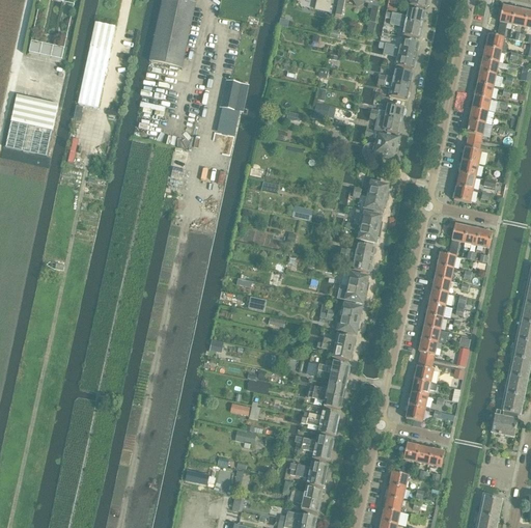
[(161,0),(149,58),(183,65),(196,1),(191,0),(161,0)]
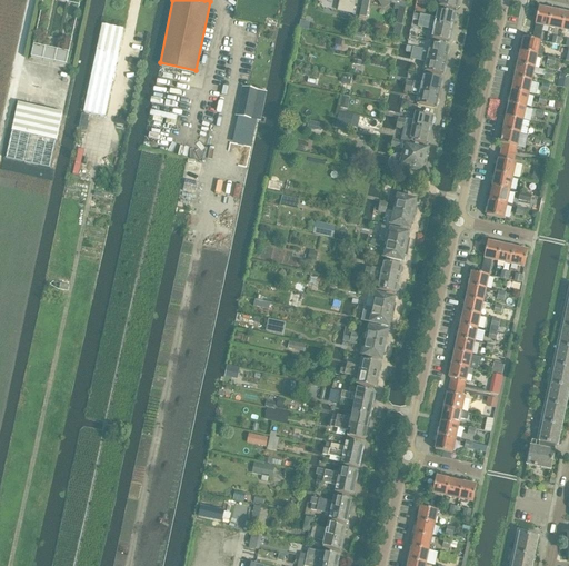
[(339,0),(338,8),(352,11),(355,0),(339,0)]
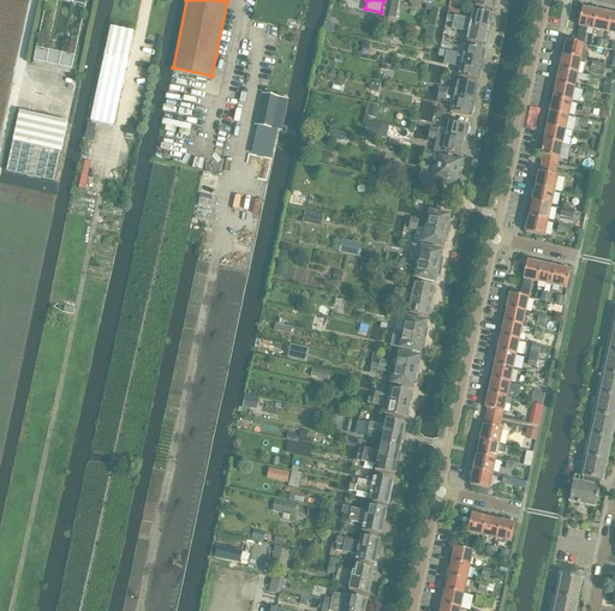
[(390,0),(388,15),(395,16),(398,0),(390,0)]
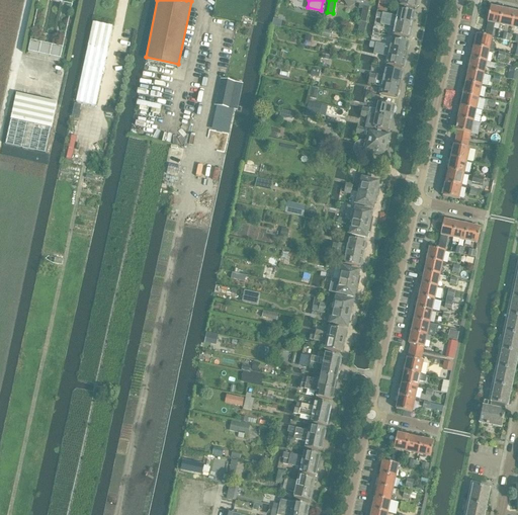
[(359,0),(358,5),(362,6),(360,18),(366,20),(370,1),(369,1),(366,0),(363,0),(359,0)]
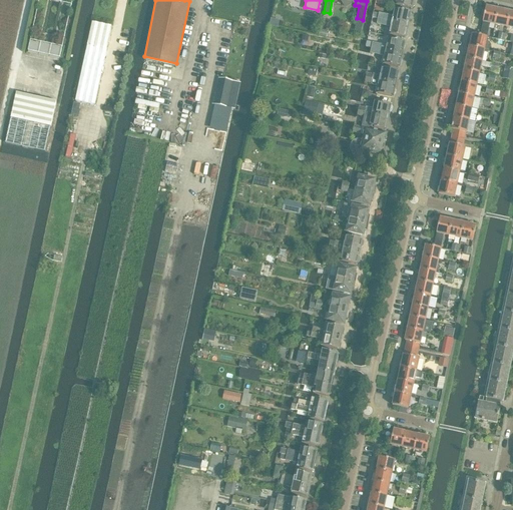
[(486,4),(483,19),(484,20),(490,21),(495,22),(498,7),(486,4)]
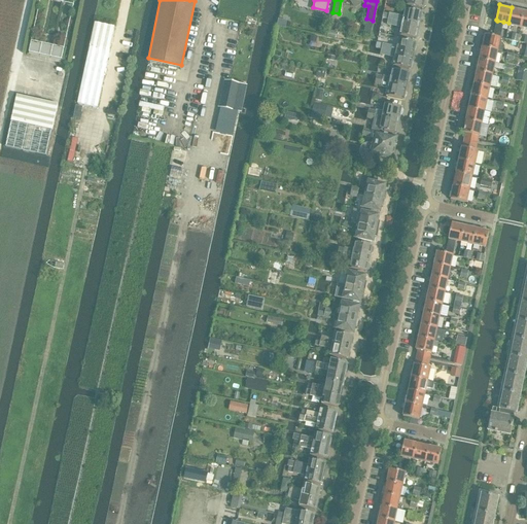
[(389,12),(389,16),(420,23),(421,18),(423,16),(424,13),(422,11),(422,10),(406,6),(405,14),(396,13),(389,12)]
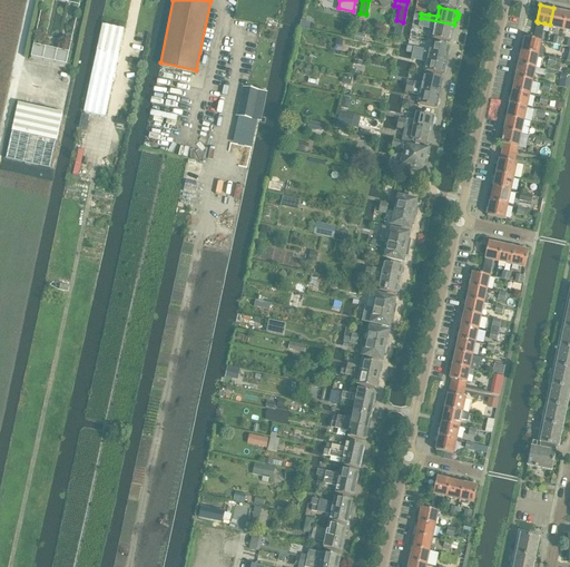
[(553,8),(550,25),(563,27),(567,10),(553,8)]
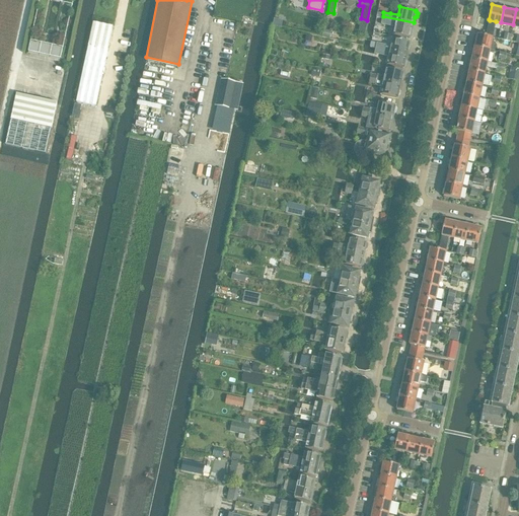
[(394,32),(411,35),(411,34),(414,33),(414,29),(413,27),(414,22),(383,16),(382,21),(388,22),(395,24),(394,32)]
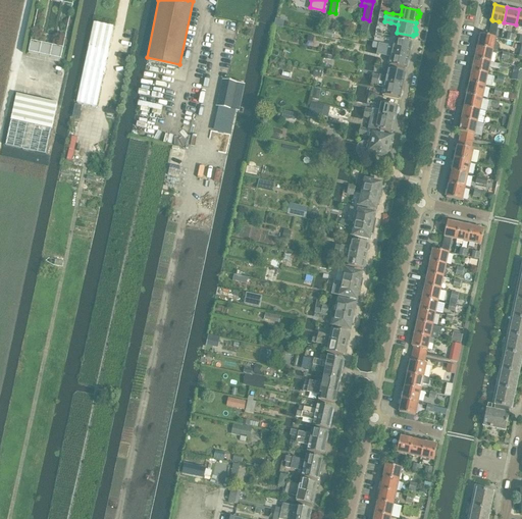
[(96,103),(113,23),(94,19),(89,44),(76,99),(96,103)]
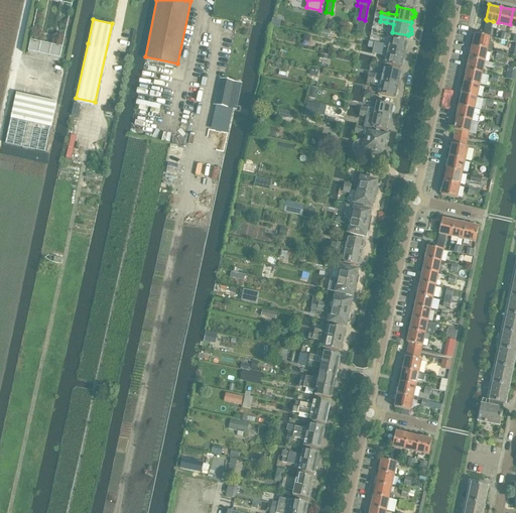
[(472,37),(471,43),(472,43),(472,44),(488,47),(491,48),(492,42),(492,41),(492,40),(491,39),(490,39),(489,39),(490,36),(490,35),(484,33),(475,31),(475,32),(474,37),(472,37)]
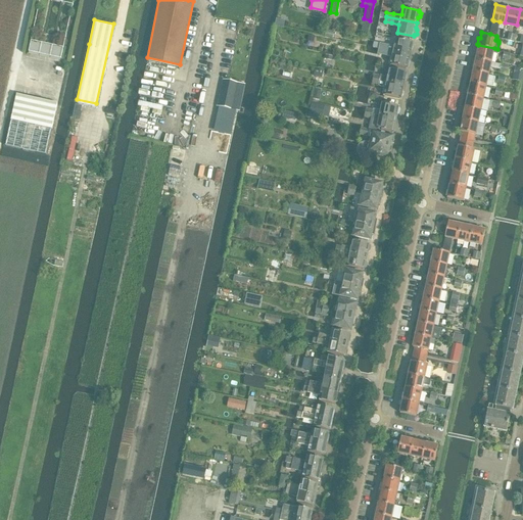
[(380,41),(379,46),(410,53),(411,48),(414,46),(414,43),(413,41),(413,40),(396,36),(394,44),(380,41)]
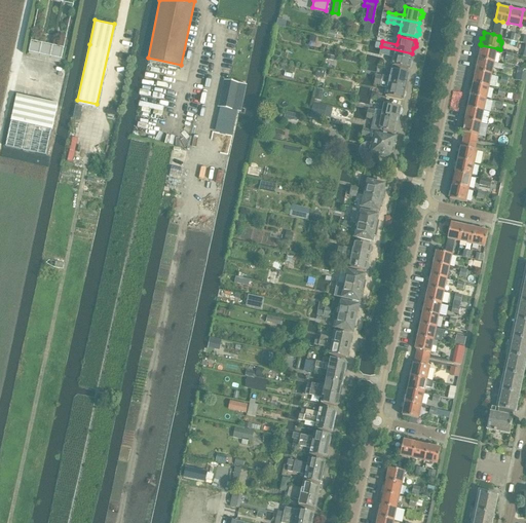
[(50,55),(61,58),(64,46),(53,44),(50,55)]
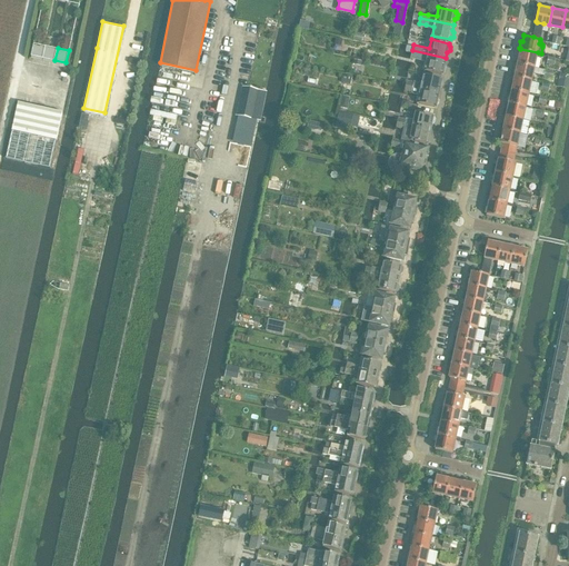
[(520,49),(518,61),(535,66),(538,52),(520,49)]
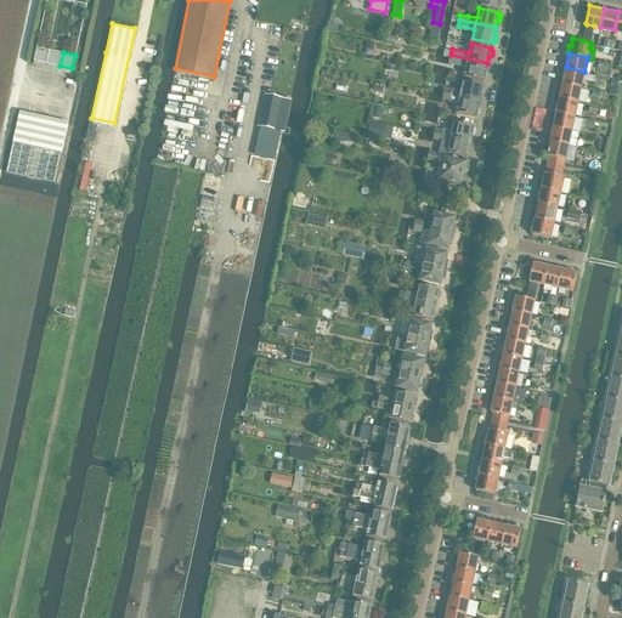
[(451,55),(450,61),(467,64),(465,74),(485,78),(485,77),(487,75),(488,72),(486,69),(487,63),(451,55)]
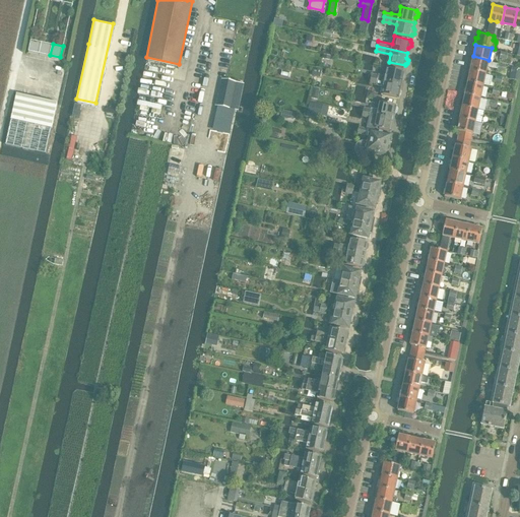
[(473,56),(470,68),(485,71),(489,60),(473,56)]
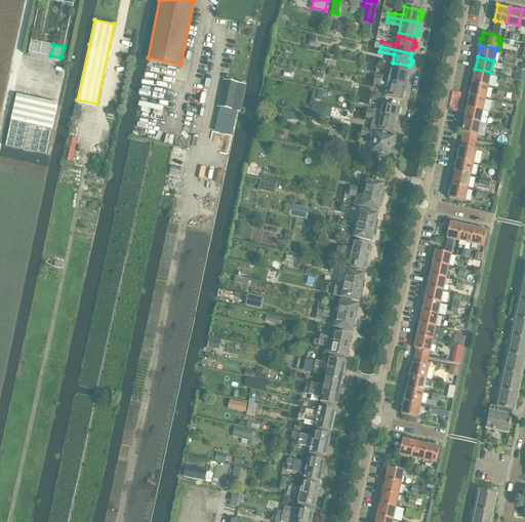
[(375,72),(374,77),(405,83),(406,78),(408,77),(409,74),(407,72),(408,70),(392,67),(390,75),(388,75),(375,72)]
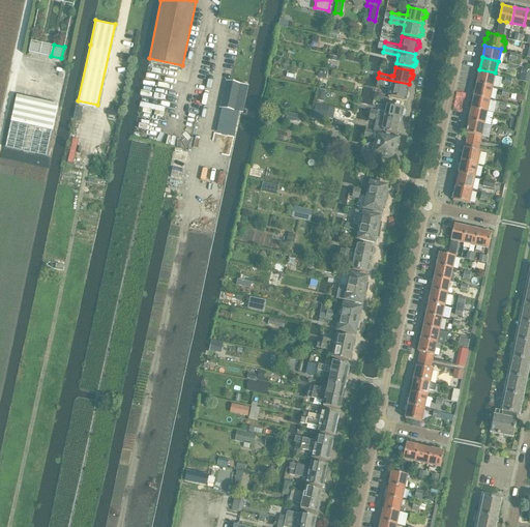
[(479,69),(476,82),(493,85),(495,72),(479,69)]
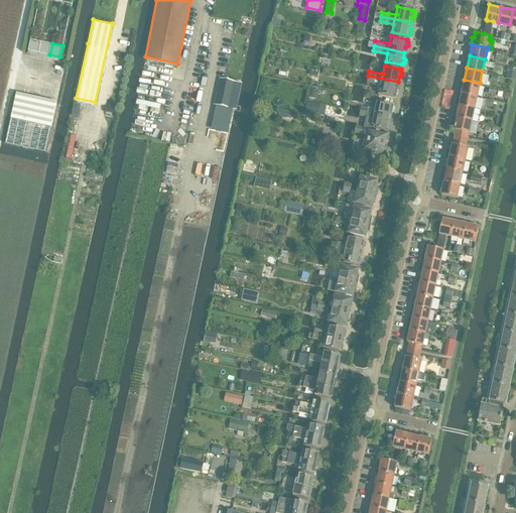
[(220,76),(215,101),(222,103),(236,106),(242,80),(220,76)]
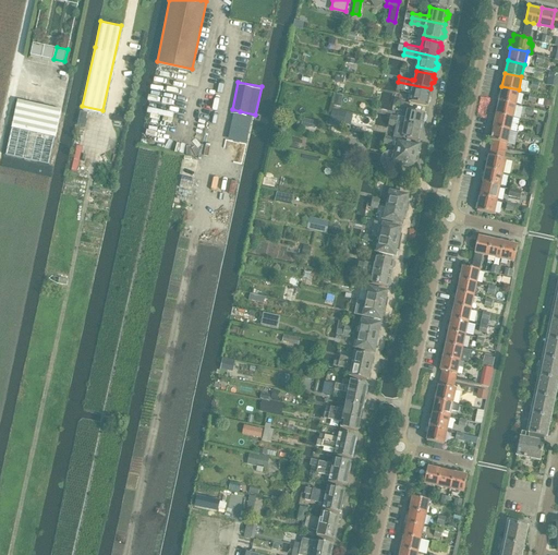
[(410,98),(427,103),(428,100),(431,99),(431,96),(429,94),(431,88),(398,82),(397,86),(404,87),(403,89),(412,91),(410,98)]
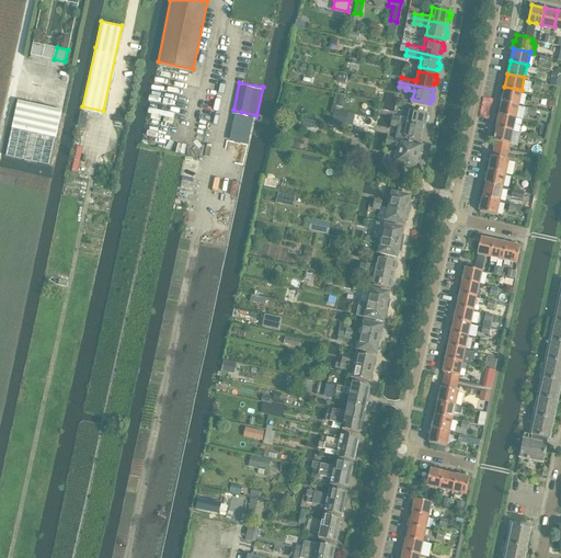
[(504,87),(502,100),(518,103),(522,90),(504,87)]
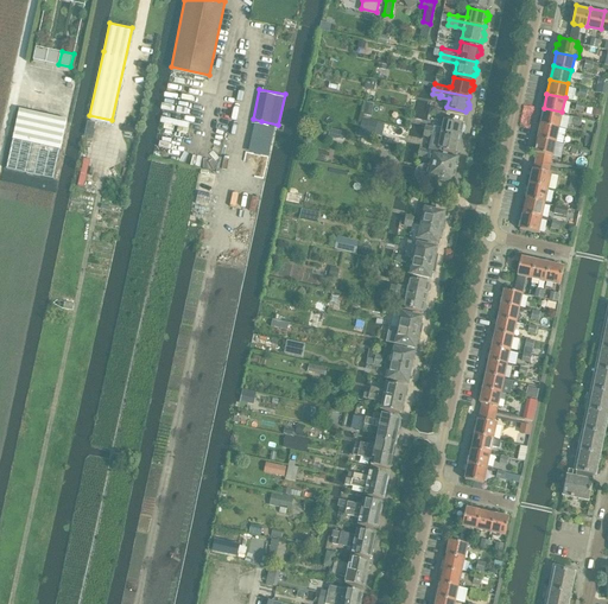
[(20,107),(6,166),(54,177),(67,116),(20,107)]
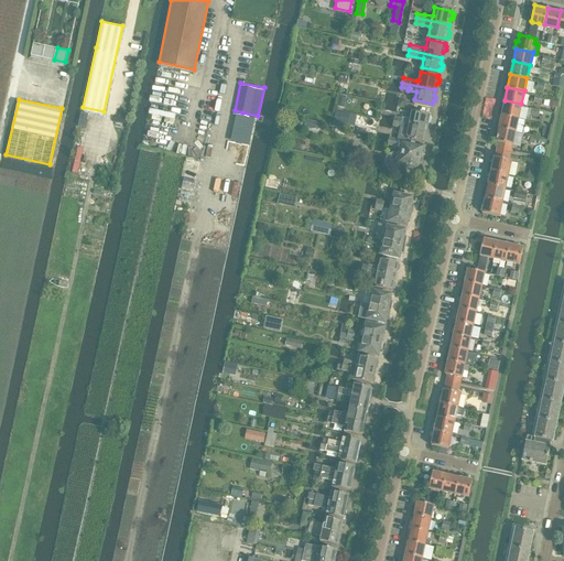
[(505,100),(501,114),(519,117),(525,118),(527,112),(528,106),(521,104),(505,100)]
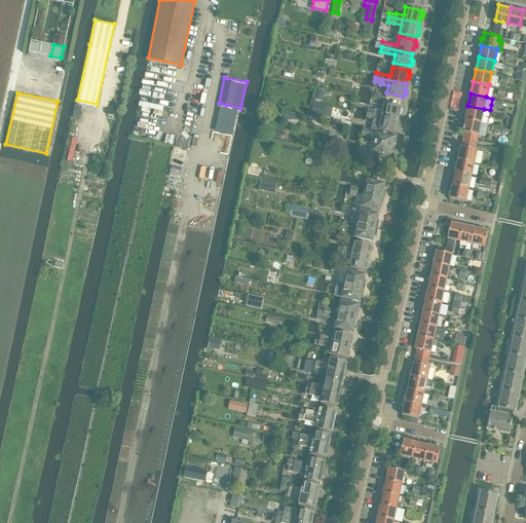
[(311,111),(310,114),(322,116),(323,113),(324,113),(326,103),(313,101),(311,111)]
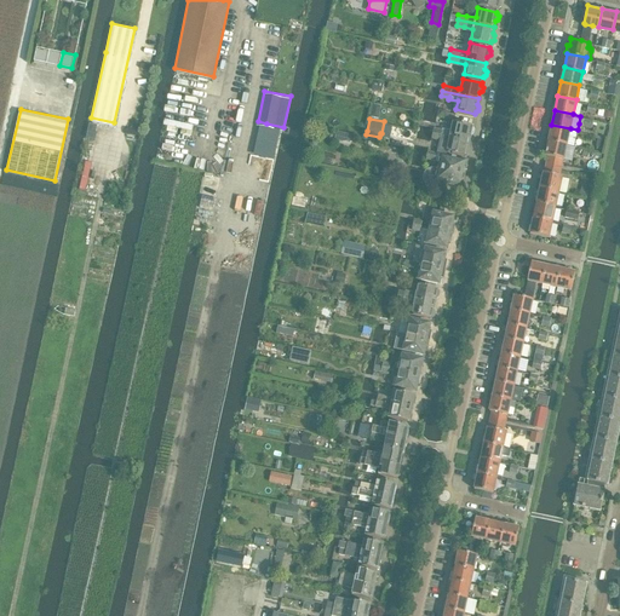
[(442,127),(441,132),(470,138),(471,132),(474,131),(475,127),(472,125),(472,122),(454,119),(452,130),(442,127)]
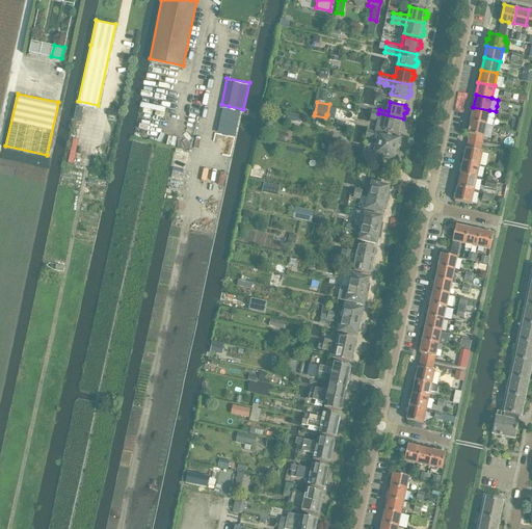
[(473,107),(471,118),(486,123),(489,110),(473,107)]
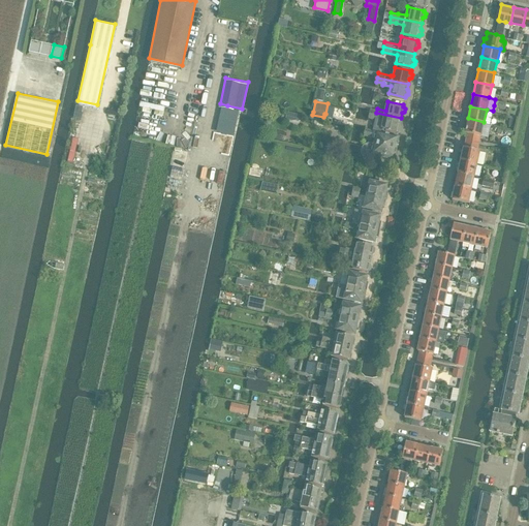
[(381,127),(398,131),(398,130),(401,128),(401,126),(400,123),(401,118),(376,113),(375,118),(373,128),(381,129),(381,127)]
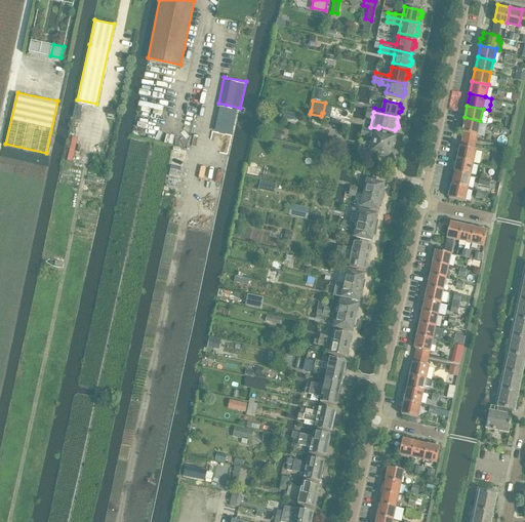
[(461,129),(461,130),(465,130),(477,133),(480,121),(465,117),(461,129)]
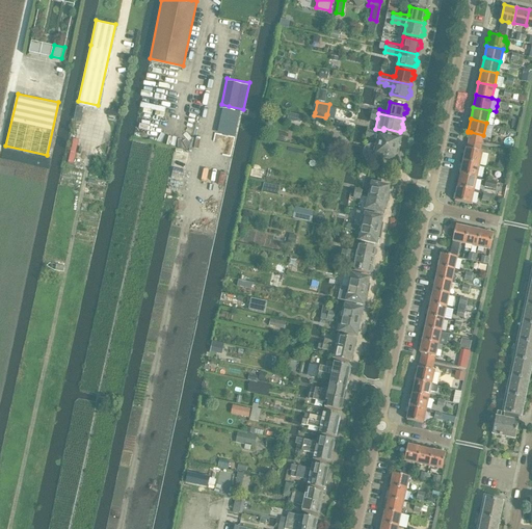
[(364,148),(364,150),(365,153),(366,155),(368,157),(377,159),(379,153),(395,157),(395,154),(397,153),(398,149),(397,148),(399,136),(379,132),(377,141),(374,141),(371,141),(369,141),(367,142),(365,144),(364,148)]
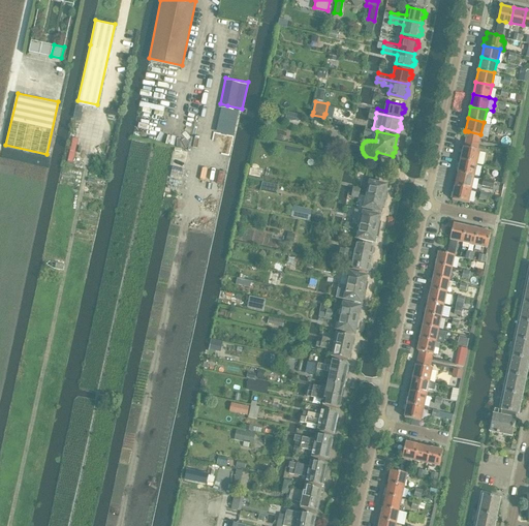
[(464,146),(461,158),(476,162),(479,149),(477,148),(465,146),(464,145),(464,146)]
